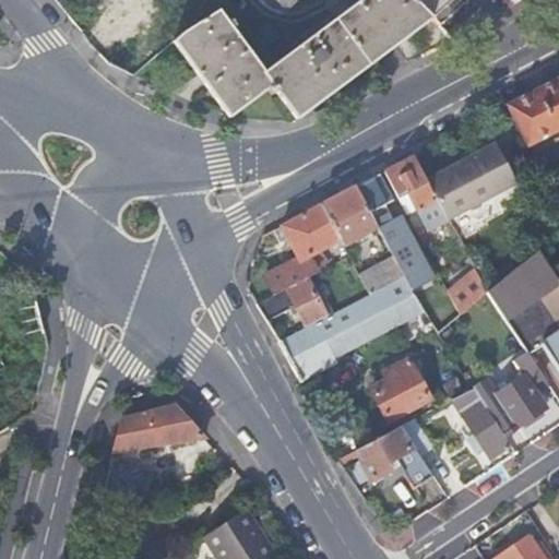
[(227,118),(268,90),(271,95),(275,93),(296,120),(375,61),(387,52),(431,19),(413,0),(359,0),(348,9),(264,72),(259,66),(226,23),(217,12),(178,37),(173,42),(170,44),(227,118)]
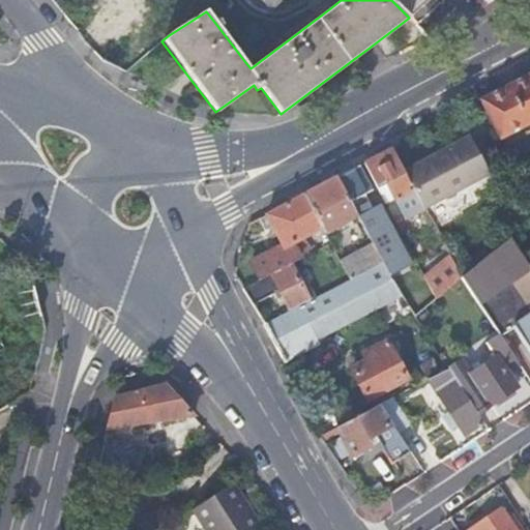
[(391,0),(409,18),(416,26),(435,8),(443,0),(480,0),(483,2),(488,0),(391,0)]
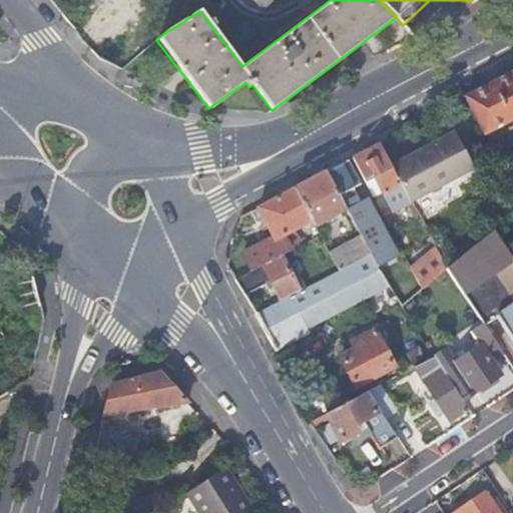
[(512,117),(512,75),(468,98),(485,132),(512,117)]
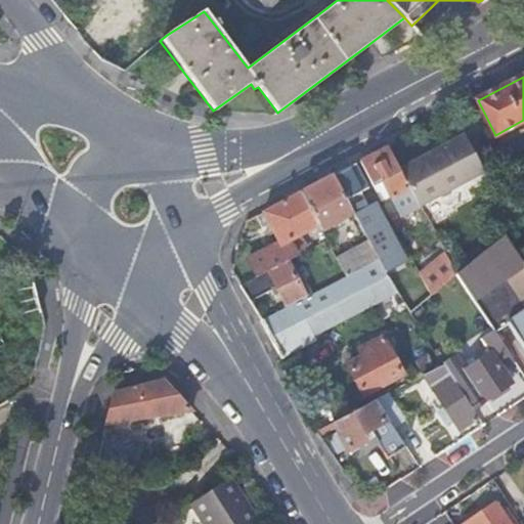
[(507,158),(523,148),(523,135),(501,147),(507,158)]
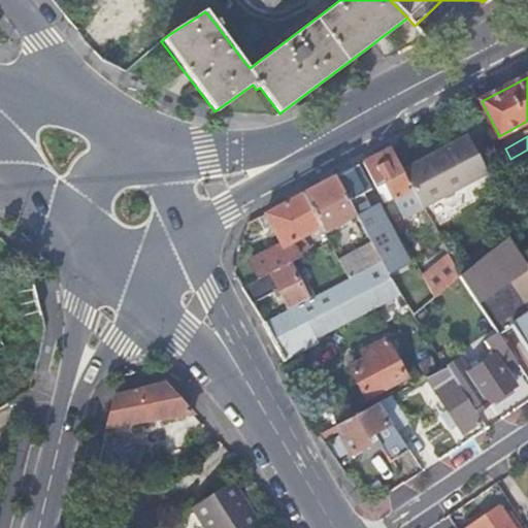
[(421,161),(402,171),(422,207),(488,174),(468,137),(421,161)]
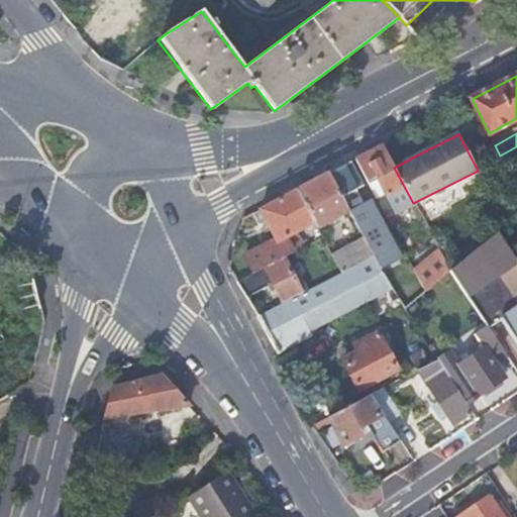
[(394,168),(382,145),(368,153),(353,161),(371,192),(381,187),(393,209),(399,205),(402,210),(413,204),(413,203),(394,168)]
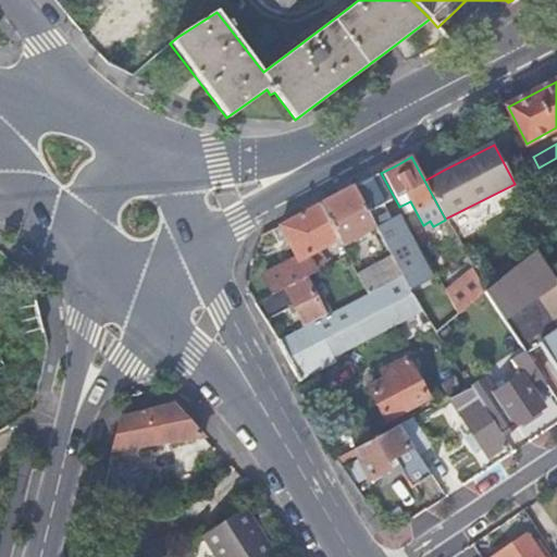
[(384,206),(370,178),(361,184),(353,188),(367,214),(384,206)]
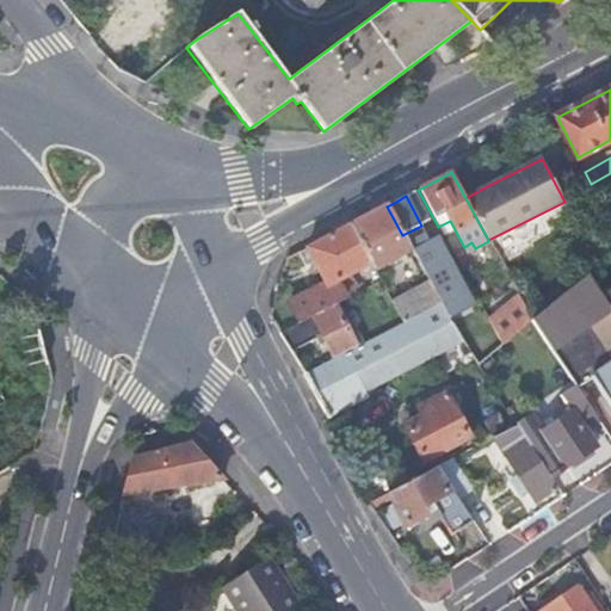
[(411,250),(407,244),(402,235),(387,207),(369,216),(351,226),(370,263),(374,269),(411,250)]
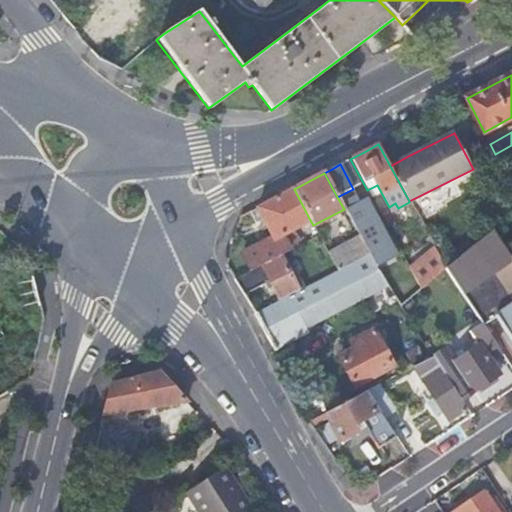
[(250,271),(279,256),(300,245),(292,230),(310,220),(294,189),(250,213),(253,219),(256,225),(264,221),(273,238),(241,255),(250,271)]
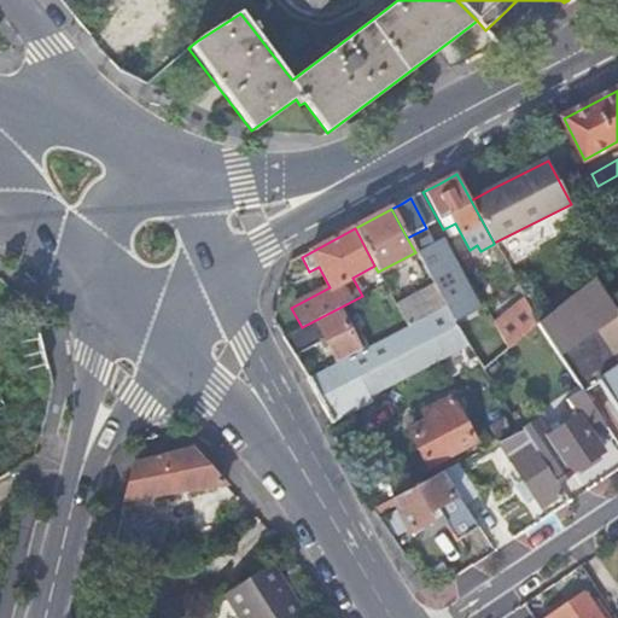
[(433,286),(444,308),(449,315),(476,301),(442,240),(432,245),(429,238),(412,246),(415,252),(433,286)]
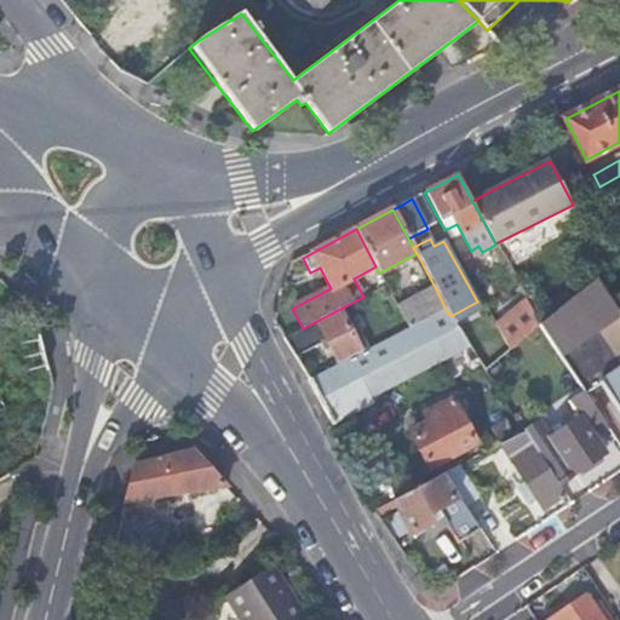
[(619,315),(596,279),(541,325),(585,392),(600,383),(619,414),(619,315)]
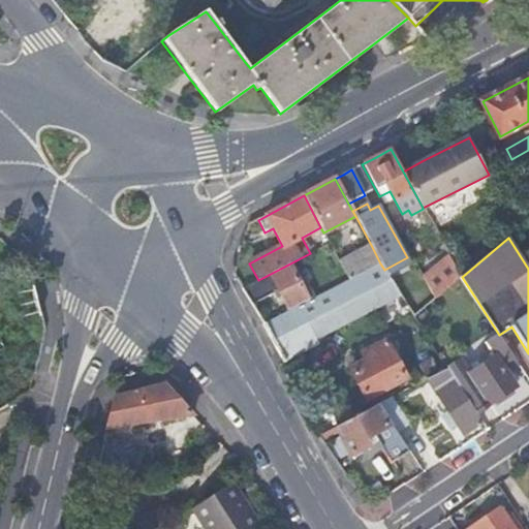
[(341,260),(350,279),(380,263),(371,245),(341,260)]
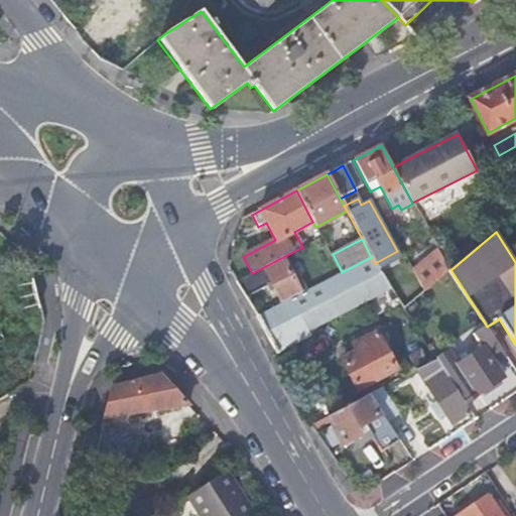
[(449,270),(450,270),(439,250),(413,271),(424,291),(449,270)]
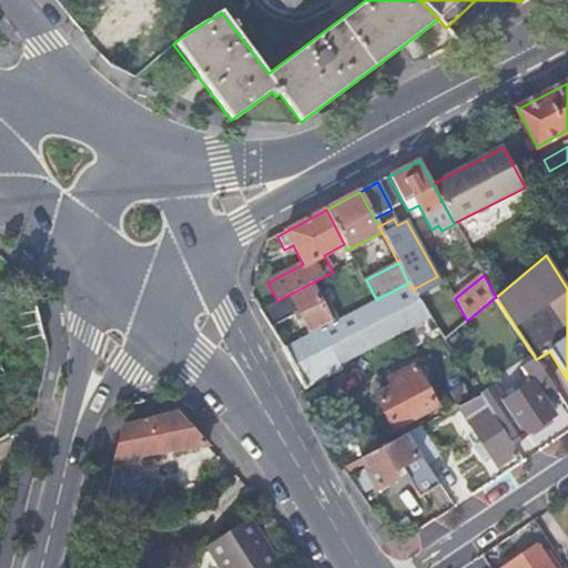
[(335,321),(283,347),(300,378),(305,388),(341,371),(338,366),(430,318),(413,290),(408,283),(376,300),(374,301),(335,321)]
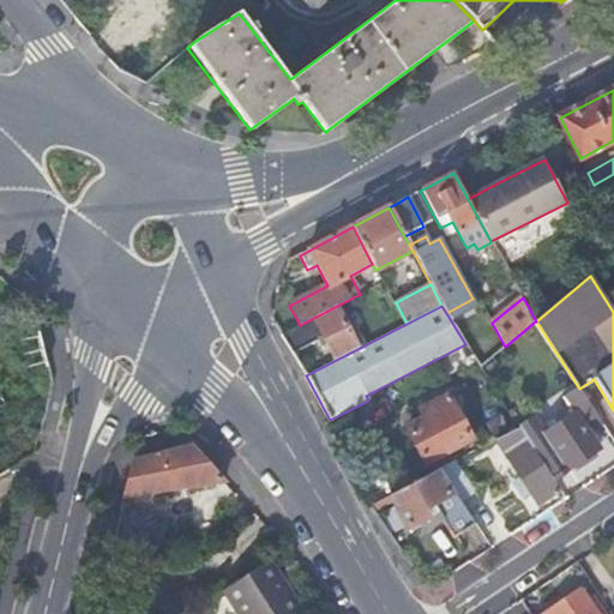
[(284,344),(306,375),(362,347),(359,338),(353,342),(335,307),(300,325),(280,336),(284,344)]
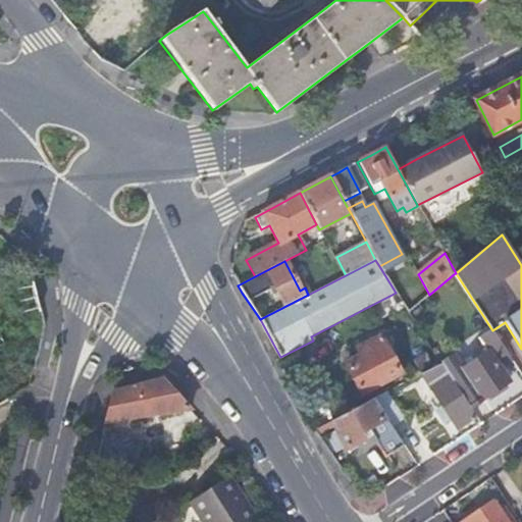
[(401,374),(381,338),(359,350),(362,357),(346,365),(361,395),(401,374)]
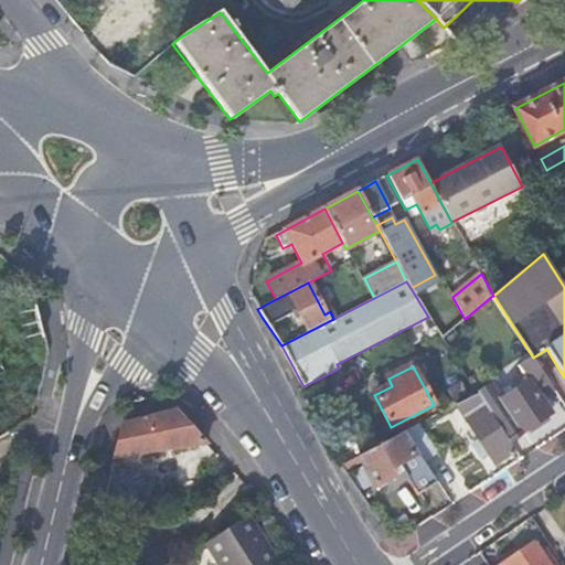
[(491,385),(477,394),(508,441),(530,427),(551,413),(535,391),(548,382),(539,368),(525,376),(529,382),(500,400),(491,385)]
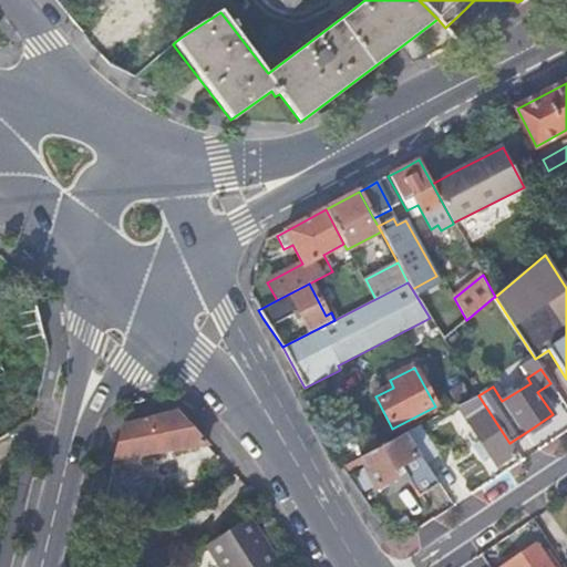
[(509,443),(478,395),(459,406),(467,420),(466,421),(476,436),(468,442),(481,460),(488,455),(492,460),(495,465),(515,452),(509,443)]
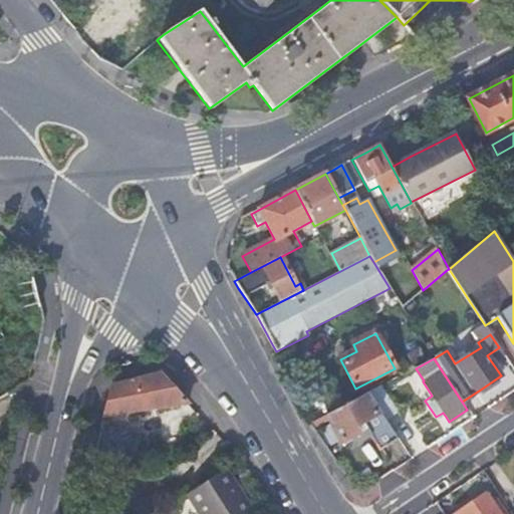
[(103,417),(187,404),(160,374),(110,389),(103,417)]
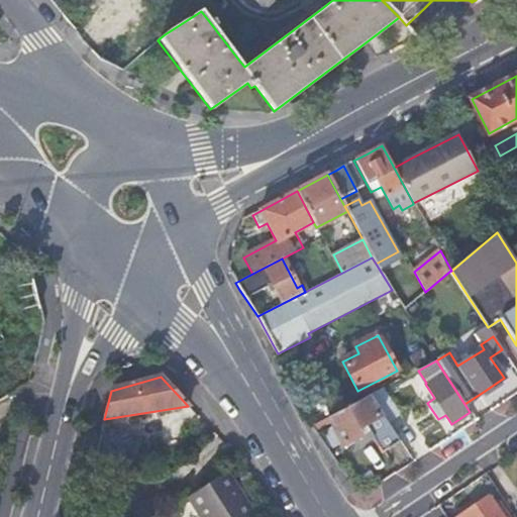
[(0,401),(8,397),(0,383),(0,401)]
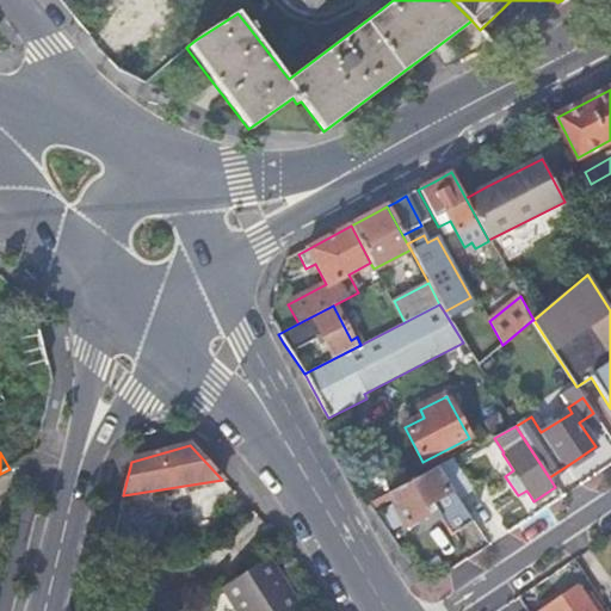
[(473,493),(451,461),(437,468),(451,491),(460,503),(473,493)]
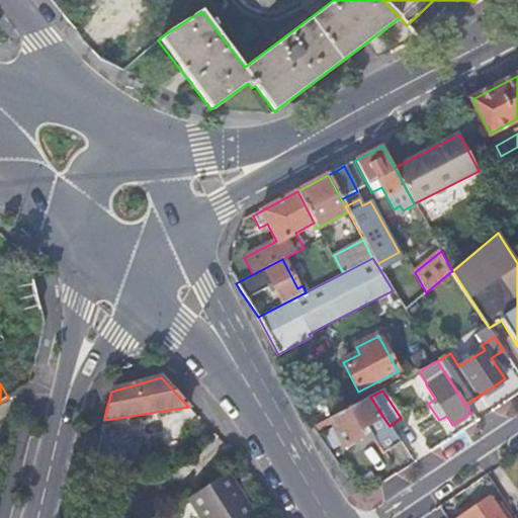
[(370,397),(329,418),(333,427),(343,445),(352,440),(362,435),(359,429),(382,416),(370,397)]
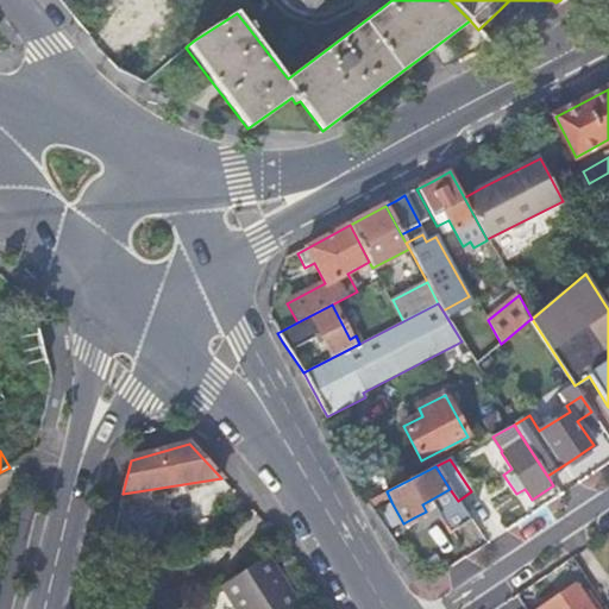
[(133,545),(161,551),(165,519),(127,510),(129,504),(120,502),(112,539),(133,545)]
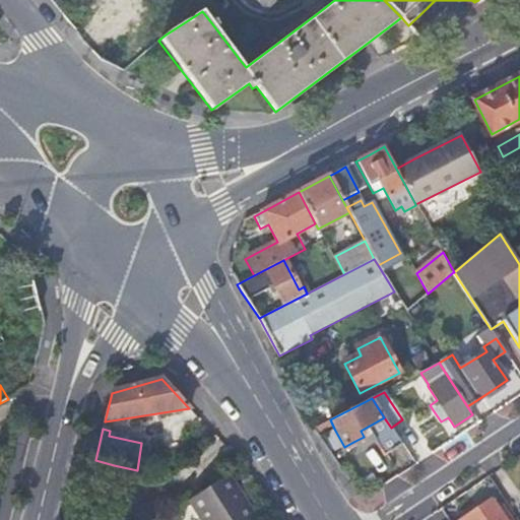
[(344,447),(334,429),(325,433),(334,451),(344,447)]
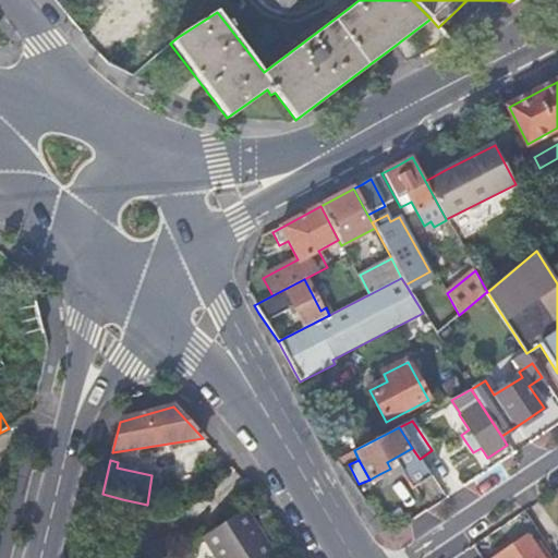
[(259,533),(244,510),(204,537),(217,557),(271,557),(275,556),(259,533)]
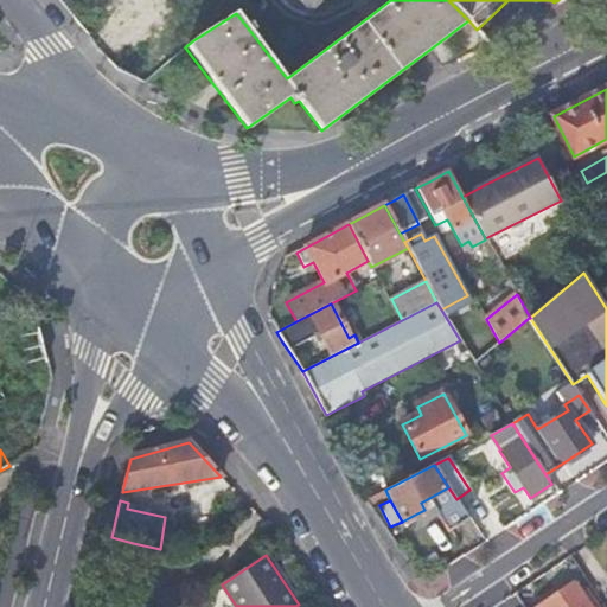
[(439,562),(434,556),(423,563),(428,570),(439,562)]
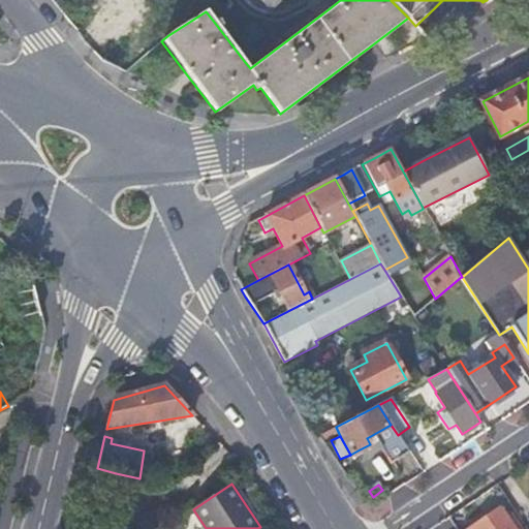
[(506,520),(500,509),(487,518),(472,527),(473,528),(519,528),(510,517),(506,520)]
